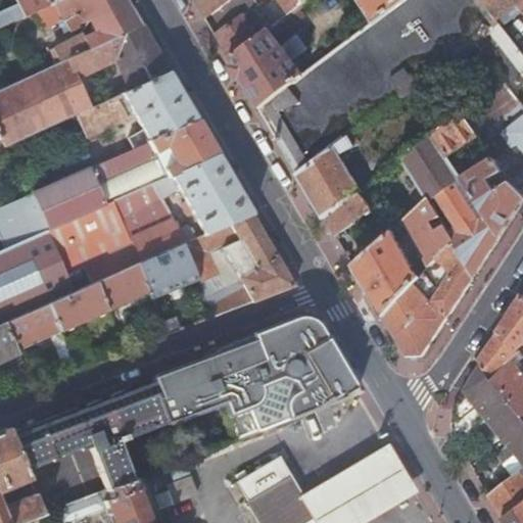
[(12,0),(17,9),(21,17),(52,3),(58,0),(12,0)]
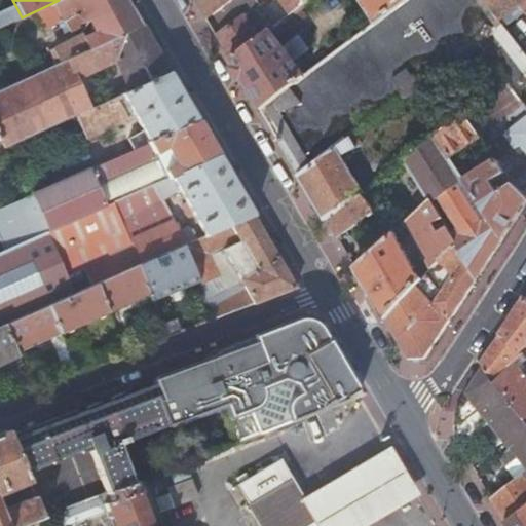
[(51,49),(58,63),(140,25),(125,0),(59,0),(52,3),(62,21),(64,20),(70,32),(78,29),(77,26),(86,21),(92,33),(83,37),(81,34),(51,49)]
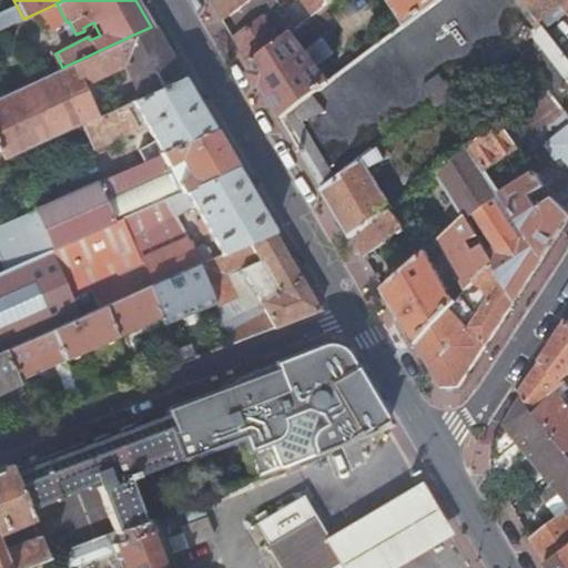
[(211,0),(224,21),(231,17),(253,0),(211,0)]
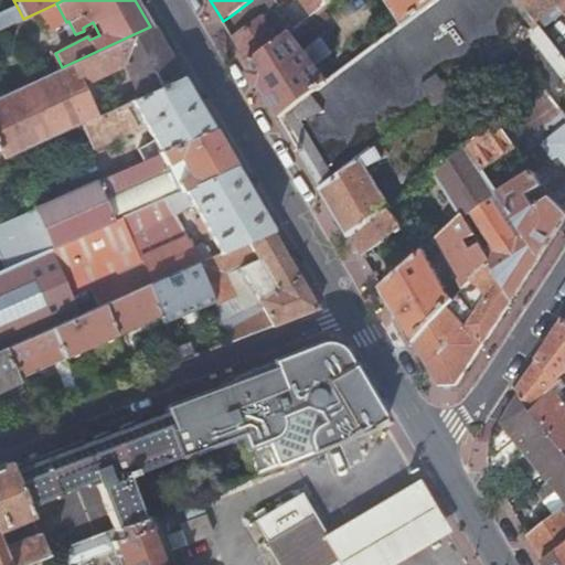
[(280,7),(275,0),(252,0),(230,17),(242,33),(273,12),(278,8),(280,7)]
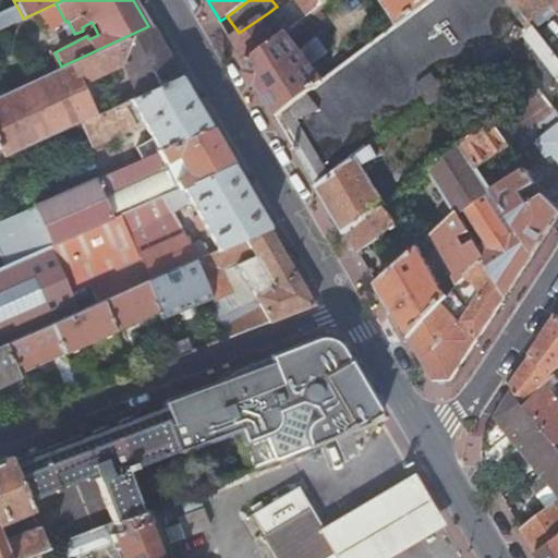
[(275,8),(291,32),(331,0),(271,0),(277,7),(275,8)]
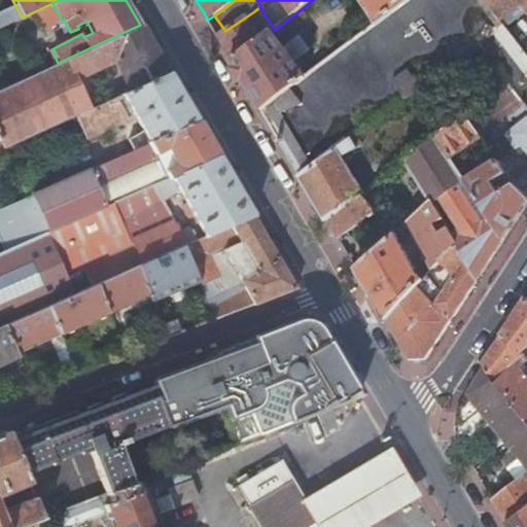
[(261,109),(301,176),(356,135),(477,45),(502,27),(482,0),(409,0),(376,25),(305,77),(261,109)]
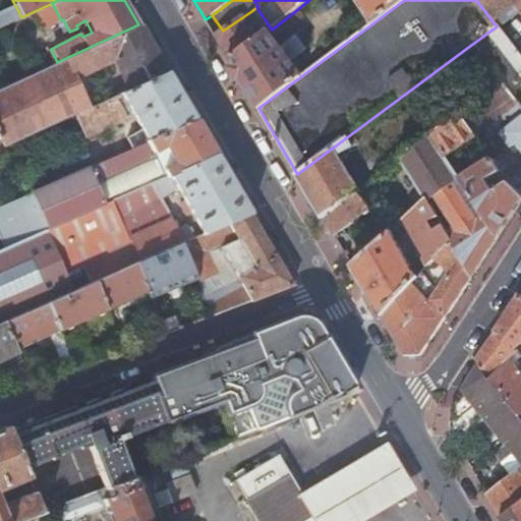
[(355,0),(371,24),(404,0),(355,0)]
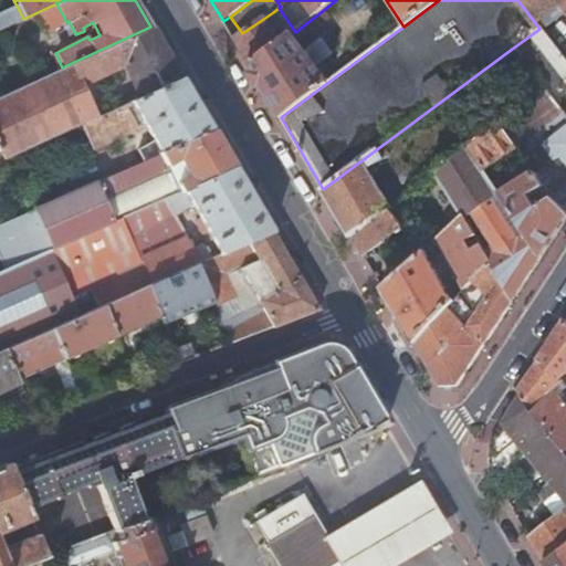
[(565,0),(517,0),(540,29),(543,32),(565,13),(565,0)]
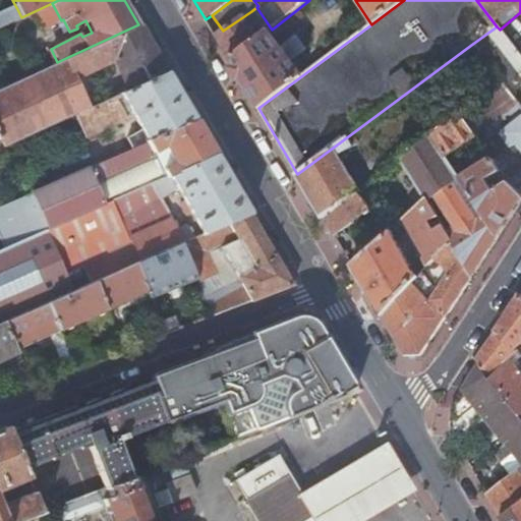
[(251,11),(267,33),(268,32),(272,30),(256,7),(251,11)]
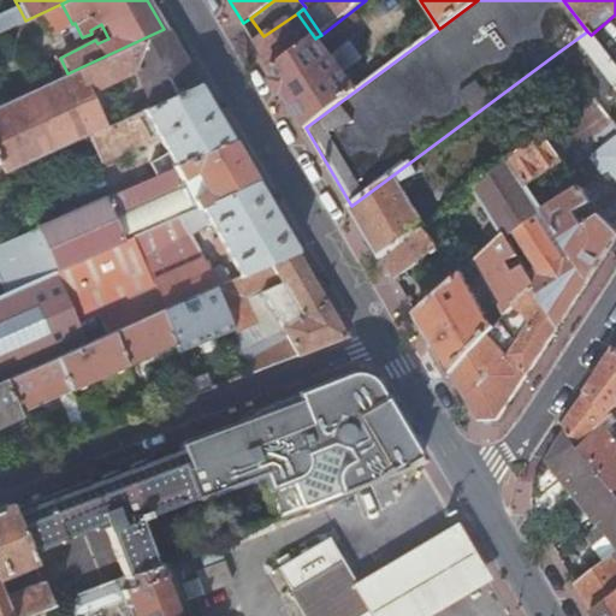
[(0,31),(25,21),(21,11),(13,13),(12,11),(5,15),(4,12),(0,12),(0,31)]
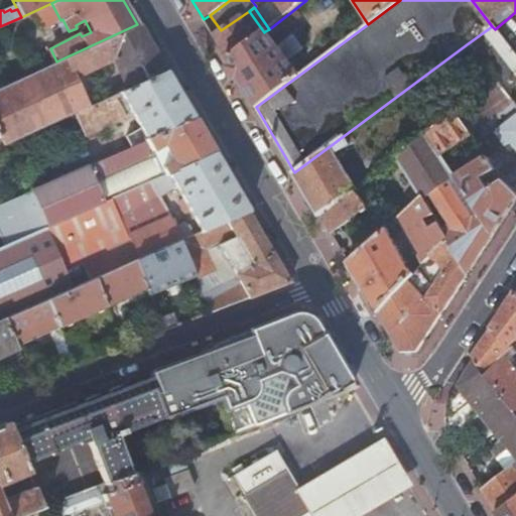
[(221,48),(228,59),(264,32),(249,11),(221,30),(214,36),(221,48)]
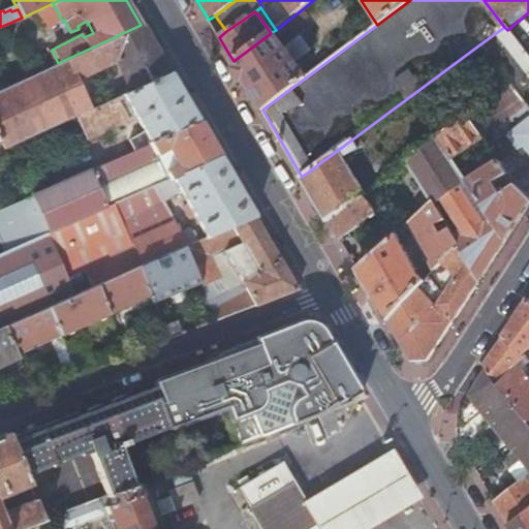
[(209,20),(219,37),(226,31),(215,16),(209,20)]
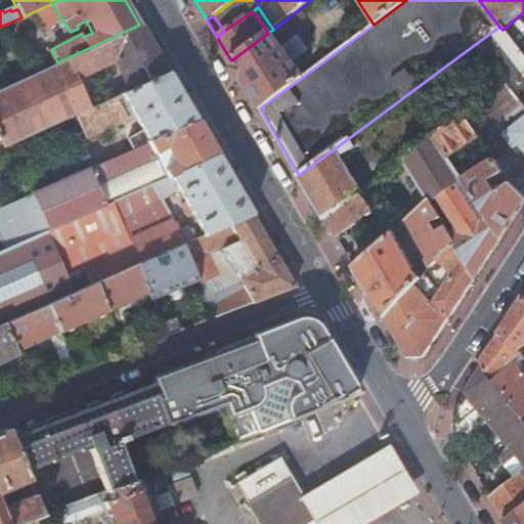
[(57,62),(0,89),(0,145),(1,149),(74,116),(75,117),(101,103),(99,98),(87,74),(114,60),(126,86),(129,91),(168,73),(160,60),(139,25),(57,62)]
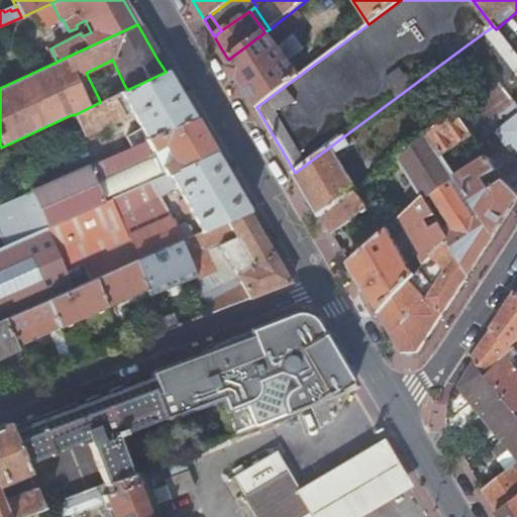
[(516,105),(516,56),(496,29),(493,26),(468,44),(499,83),(515,104),(516,105)]
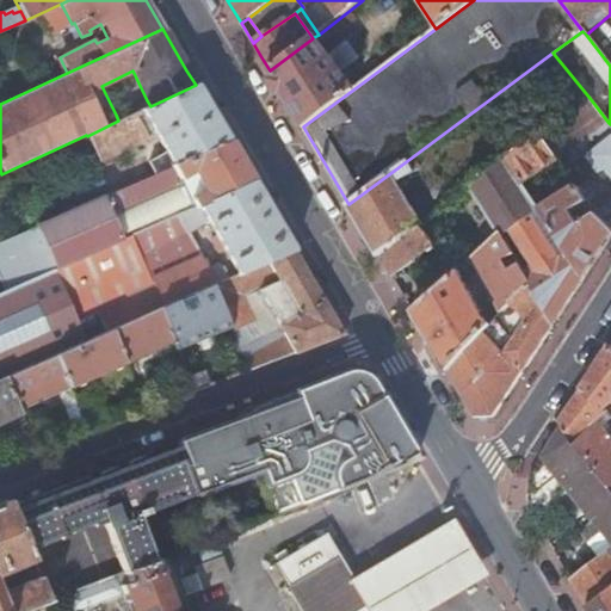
[(298,119),(303,127),(353,90),(340,72),(358,57),(347,43),(329,57),(314,37),(313,38),(270,71),(298,119)]
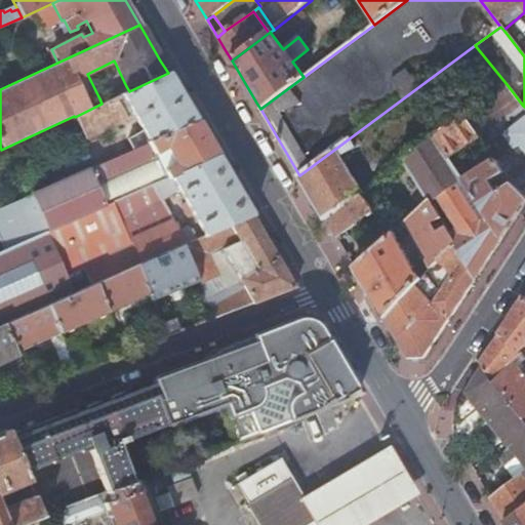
[(102,104),(75,117),(86,140),(128,121),(124,115),(131,112),(143,132),(127,139),(132,151),(197,122),(174,84),(168,73),(129,91),(102,104)]
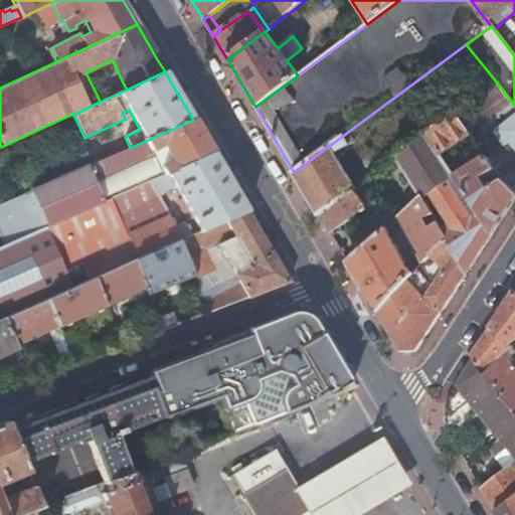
[(469,134),(470,135),(486,123),(513,104),(497,82),(456,114),(469,134)]
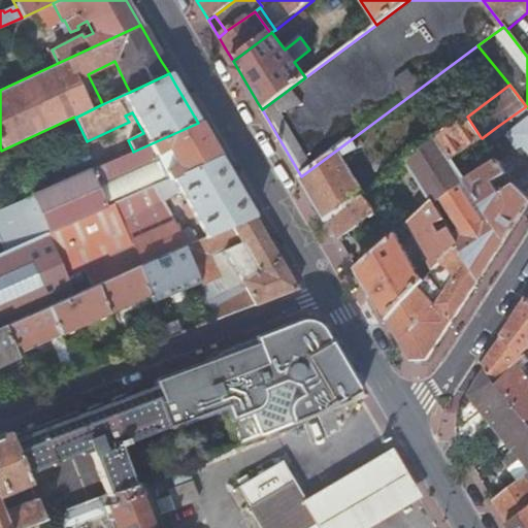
[(100,99),(102,104),(130,92),(127,87),(100,99)]
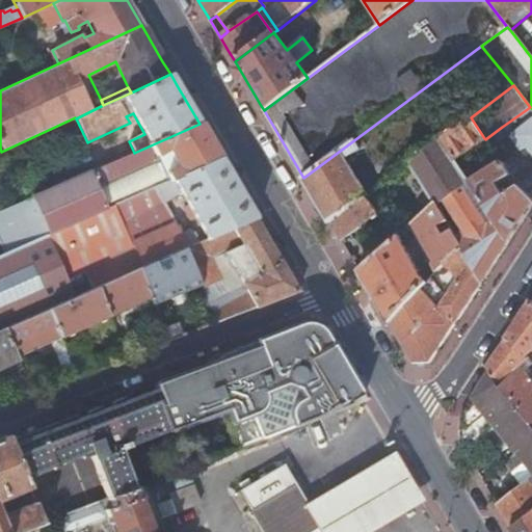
[(531,121),(531,108),(530,107),(502,127),(511,138),(531,121)]
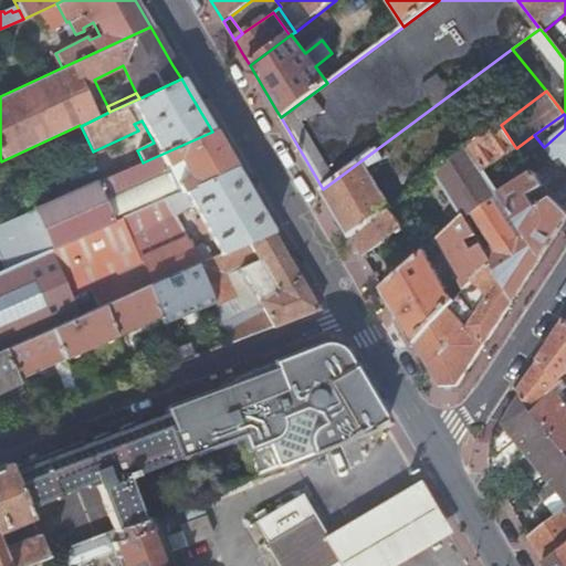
[(542,258),(565,220),(565,213),(548,198),(534,175),(507,192),(494,174),(501,168),(496,161),(515,147),(501,125),(469,150),(542,258)]
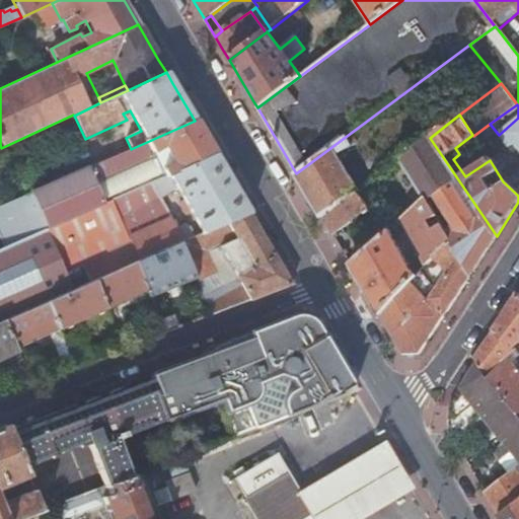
[(518,118),(499,135),(518,160),(518,118)]
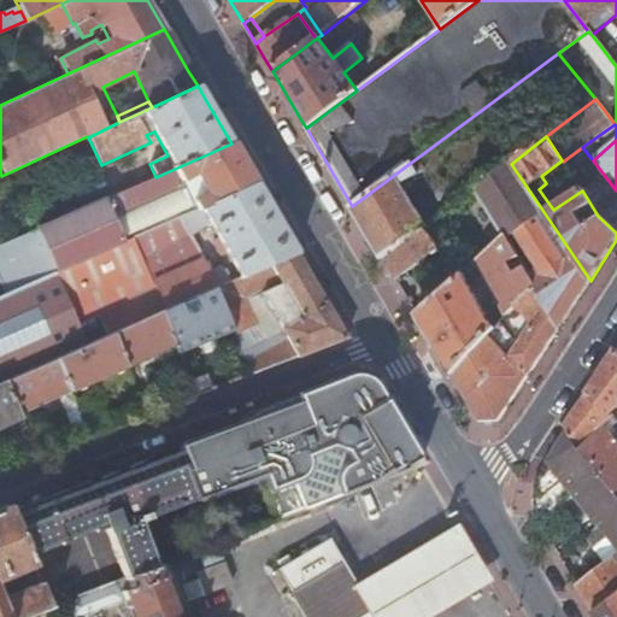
[(36,229),(56,272),(134,238),(256,183),(241,160),(231,144),(156,177),(36,229)]
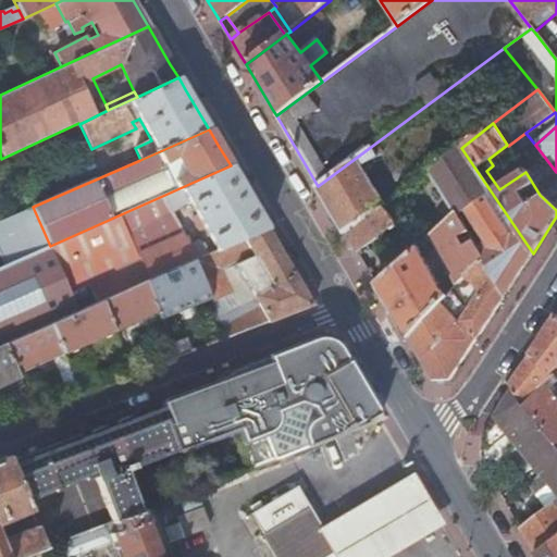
[(556,210),(556,172),(535,145),(525,133),(508,146),(525,172),(540,195),(556,210)]
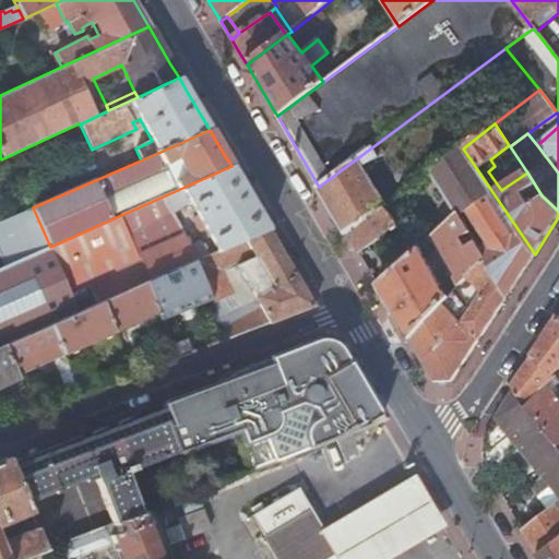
[(333,211),(347,235),(383,207),(384,206),(361,169),(384,154),(378,143),(319,187),(333,211)]
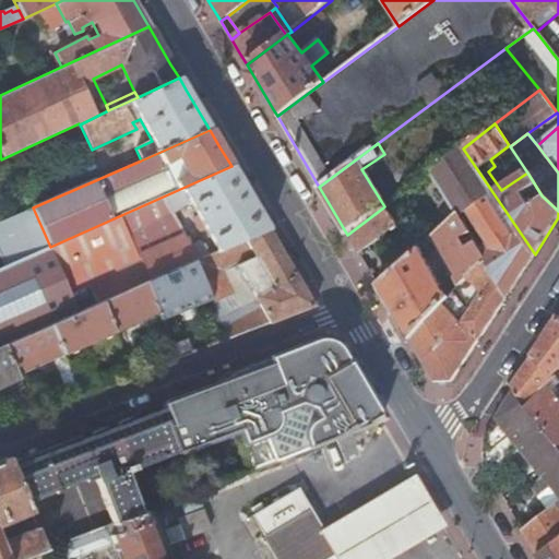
[(507,296),(535,254),(463,149),(430,173),(458,217),(463,214),(484,247),(478,250),(484,259),(507,296)]
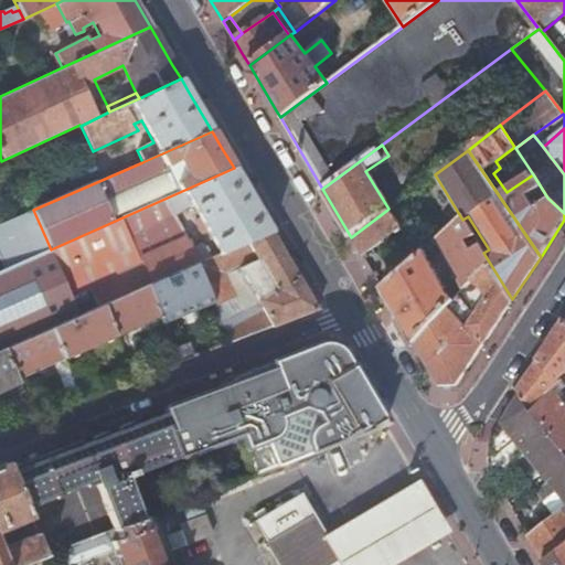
[(123,217),(150,286),(162,280),(177,274),(195,266),(200,264),(172,216),(191,205),(202,224),(198,227),(203,236),(208,233),(220,255),(270,232),(251,198),(234,168),(123,217)]
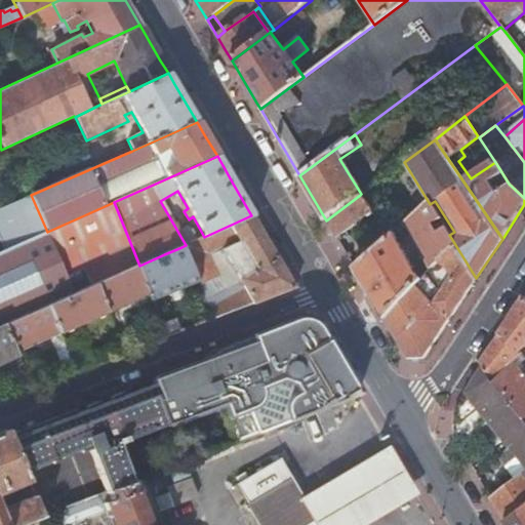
[(2,207),(17,245),(47,232),(31,195),(25,198),(2,207)]
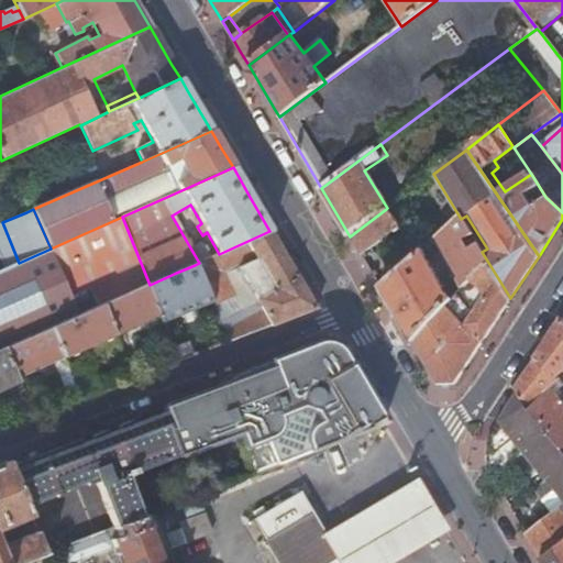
[(350,236),(361,255),(399,227),(386,209),(350,236)]
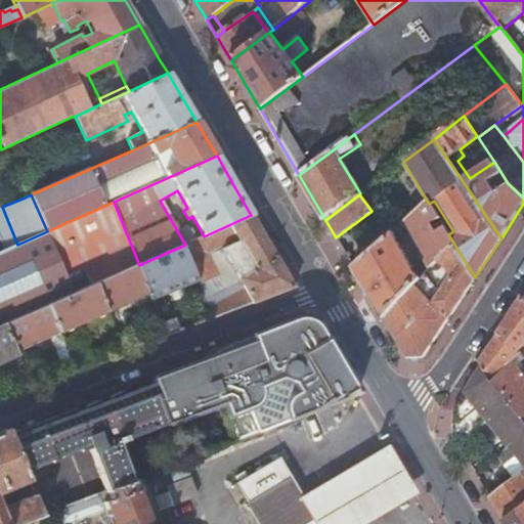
[(0,252),(0,325),(4,324),(46,306),(94,285),(137,266),(139,265),(114,202),(47,231),(17,245),(0,252)]
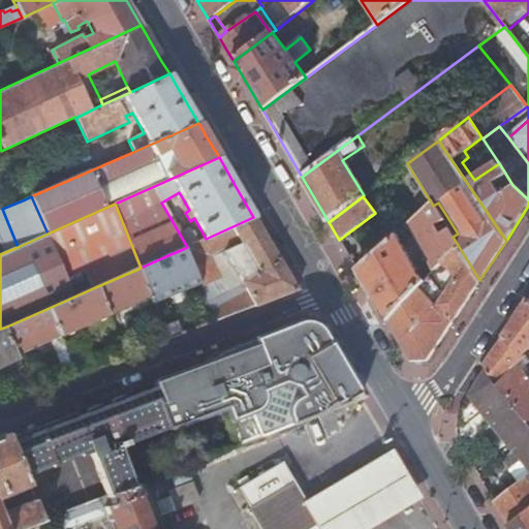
[(408,227),(435,271),(458,245),(453,237),(448,229),(441,235),(436,227),(443,222),(433,206),(408,227)]
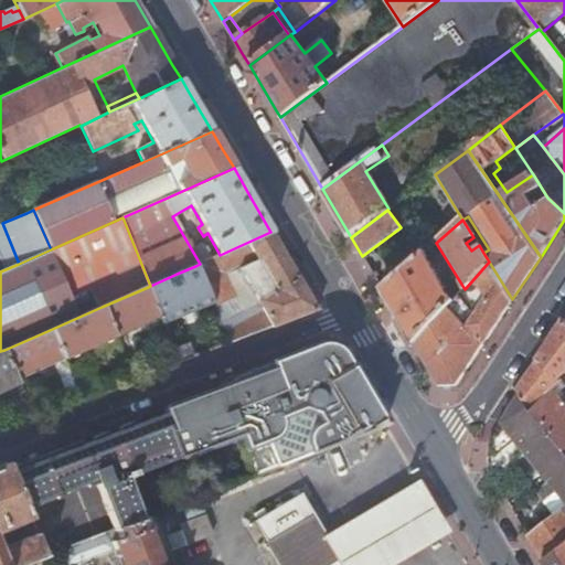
[(212,304),(230,343),(254,334),(317,310),(294,270),(270,232),(220,255),(200,264),(195,266),(212,304)]
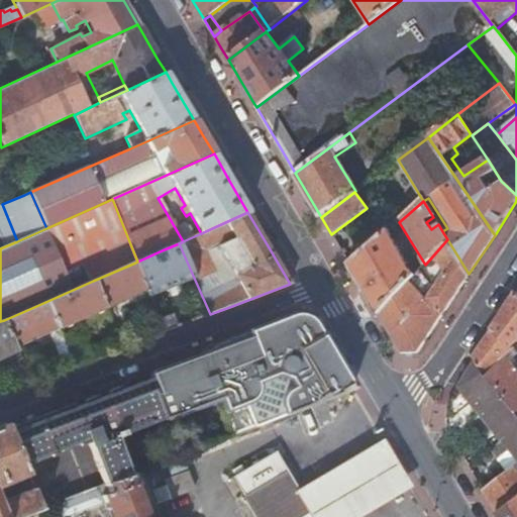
[(365,291),(380,316),(415,277),(388,231),(348,265),(365,291)]
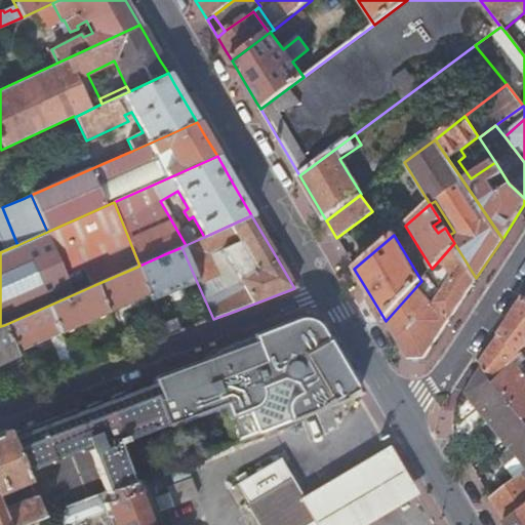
[(450,317),(476,278),(454,243),(432,269),(421,281),(386,321),(397,340),(407,358),(415,358),(423,358),(450,317)]
